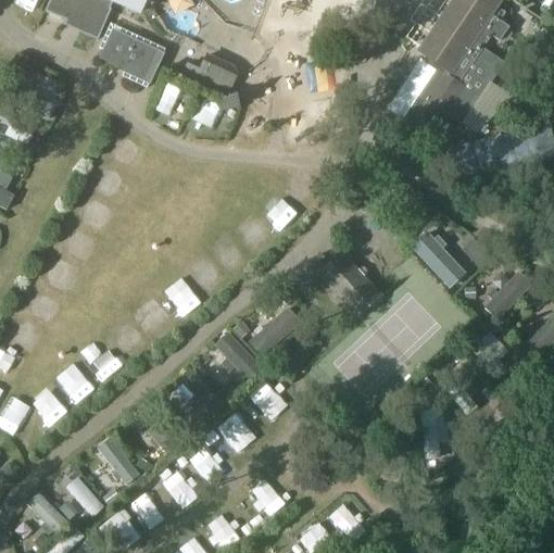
[(114,0),(50,0),(46,10),(68,20),(70,17),(84,24),(80,30),(99,38),(112,8),(111,7),(114,0)]
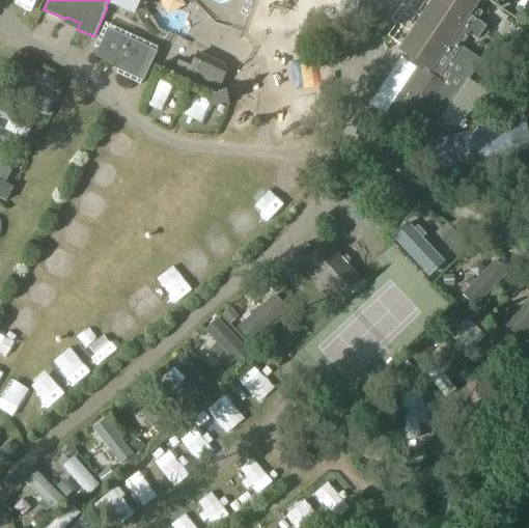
[(471,14),(479,0),(430,0),(398,47),(410,54),(407,59),(420,68),(389,116),(412,133),(446,82),(440,77),(470,32),(478,37),(486,24),(471,14)]
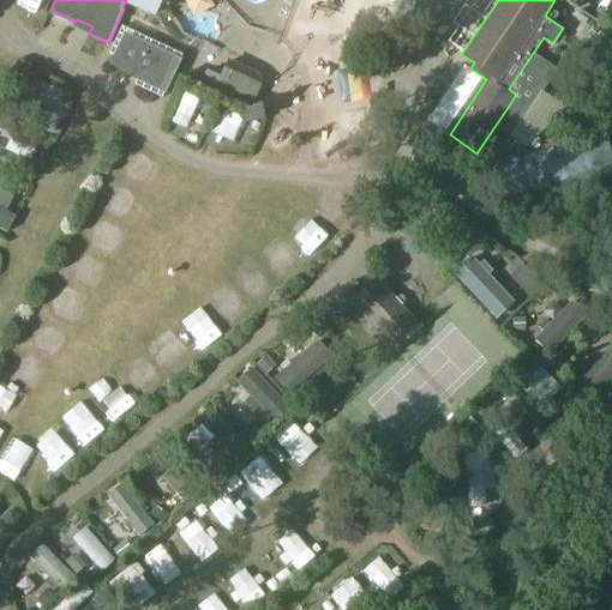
[(199,47),(210,26),(179,12),(169,32),(199,47)]
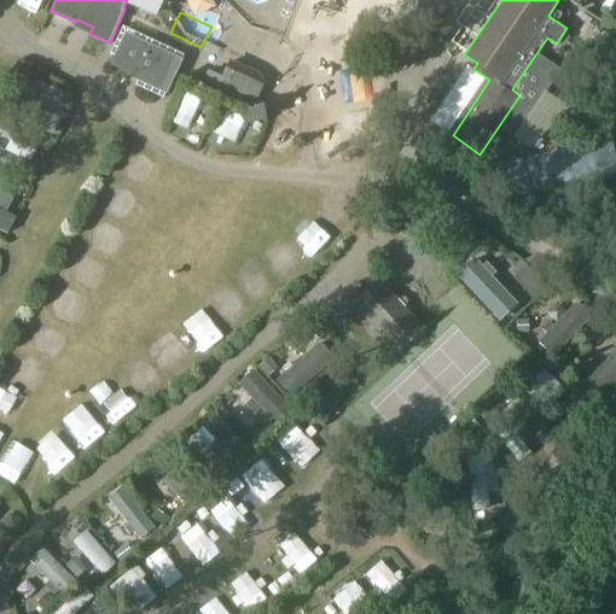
[(158,88),(175,53),(127,30),(112,63),(134,72),(133,76),(158,88)]
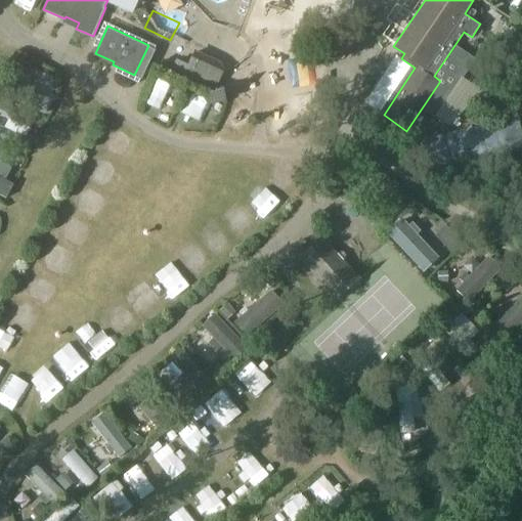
[(225,68),(222,60),(197,48),(189,62),(178,57),(176,62),(165,57),(162,66),(215,90),(225,68)]
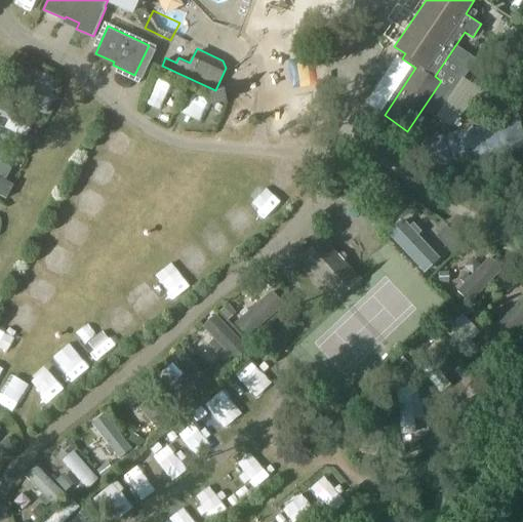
[(457,57),(452,68),(479,83),(484,73),(457,57)]
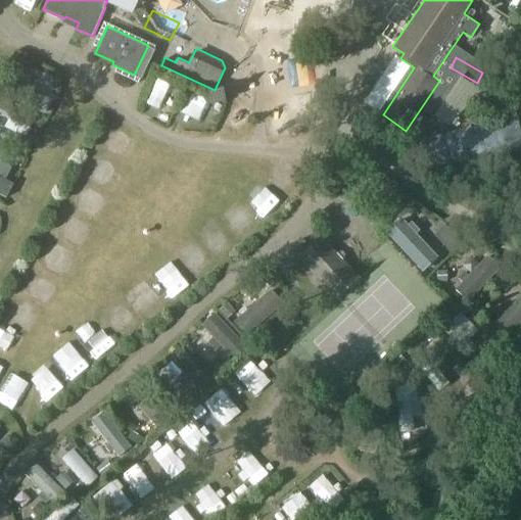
[(438,86),(477,102),(483,89),(444,73),(438,86)]
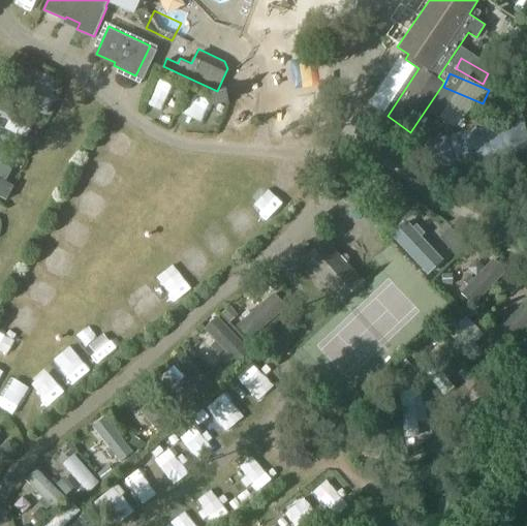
[(0,156),(22,164),(27,153),(0,143),(0,156)]
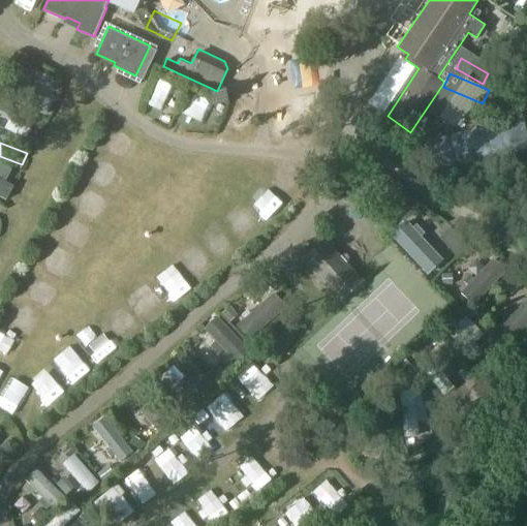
[(474,173),(488,161),(472,144),(459,155),(474,173)]
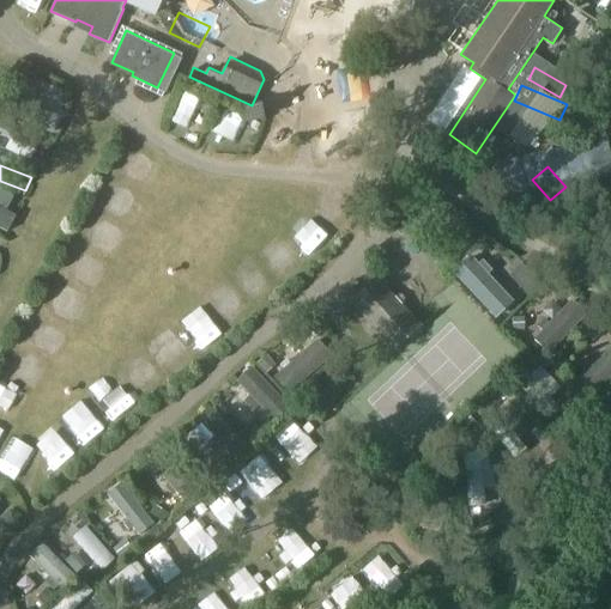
[(496,310),(512,296),(473,255),(458,269),(496,310)]
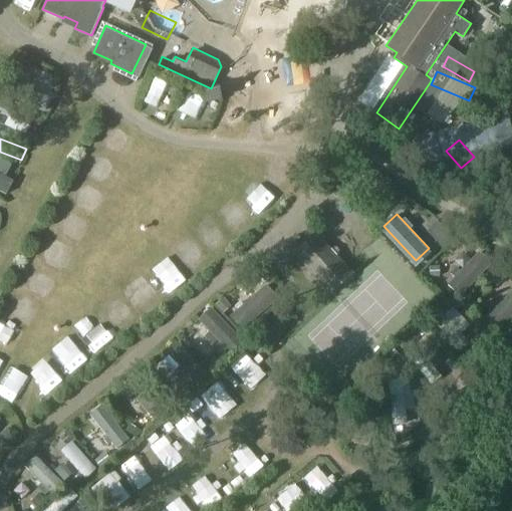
[(331,293),(354,271),(315,228),(292,250),(331,293)]
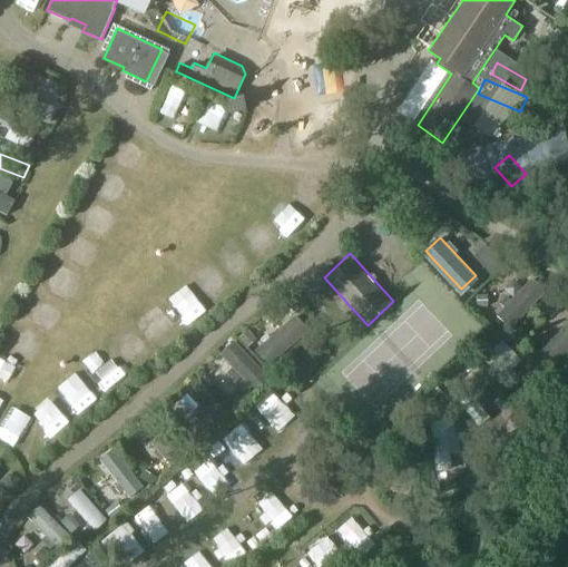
[(531,279),(498,314),(511,328),(546,292),(531,279)]
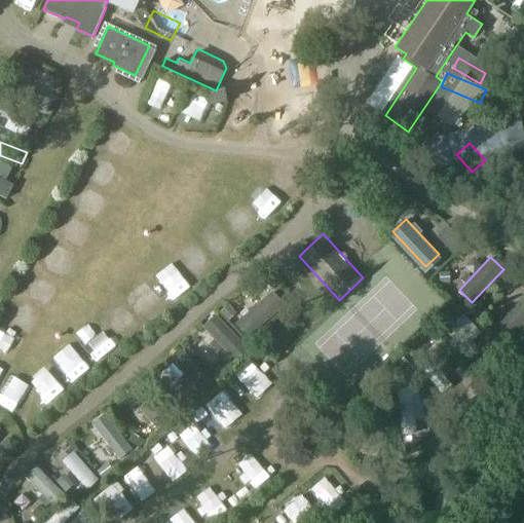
[(272,290),(235,324),(249,337),(286,304),(272,290)]
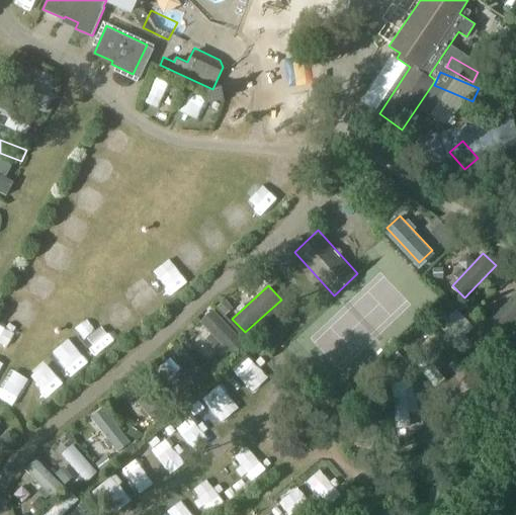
[(503,333),(515,318),(515,291),(490,321),(503,333)]
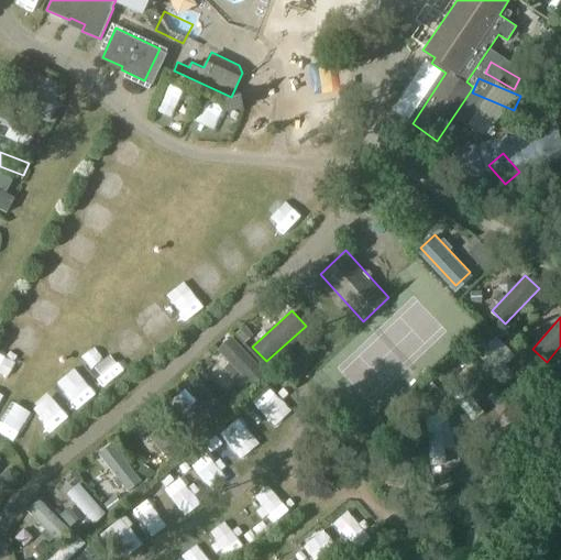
[(253,385),(266,372),(232,337),(219,350),(253,385)]
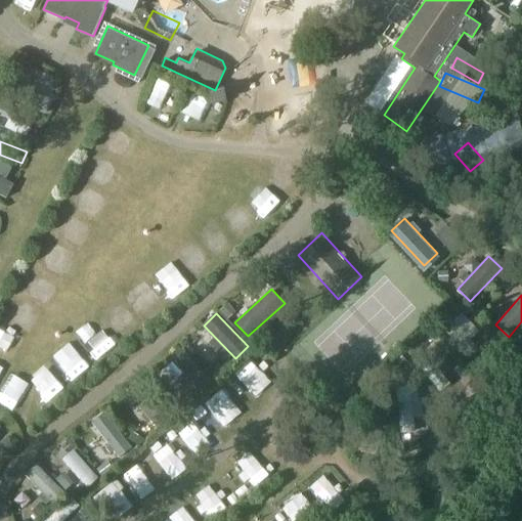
[(202,391),(213,380),(182,348),(171,359),(202,391)]
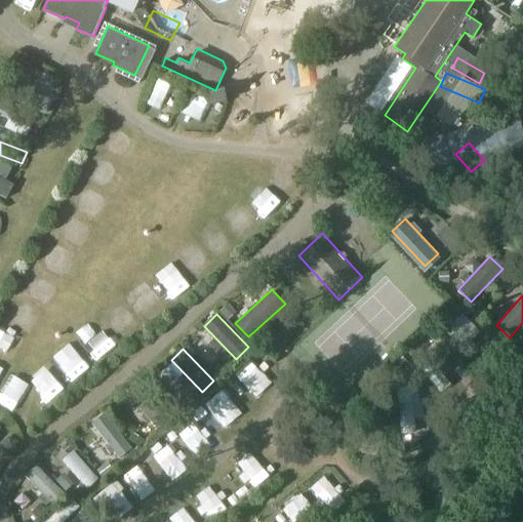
[(222,395),(210,401),(224,425),(234,419),(222,395)]
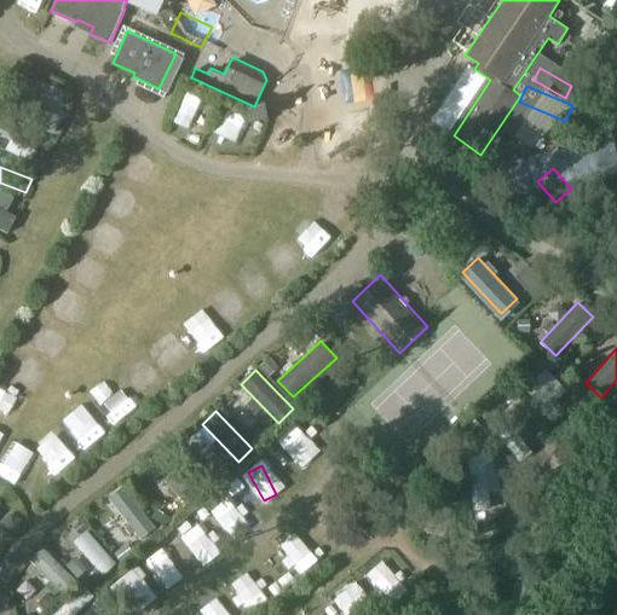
[(230,520),(247,511),(237,491),(219,500),(230,520)]
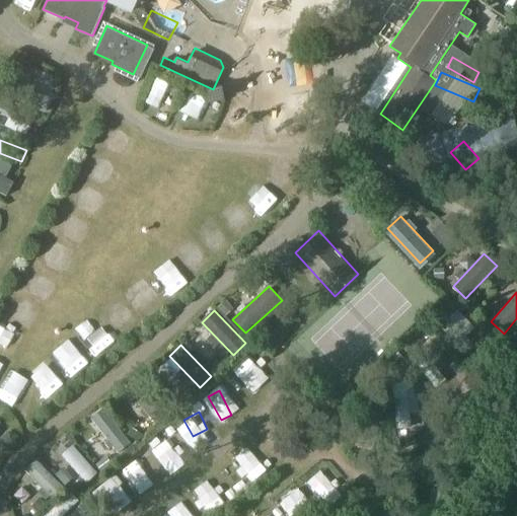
[(65,456),(56,464),(78,489),(87,482),(65,456)]
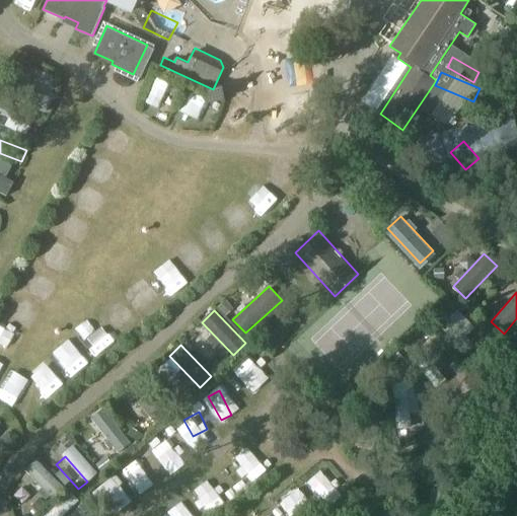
[(259,459),(238,463),(240,473),(261,469),(259,459)]
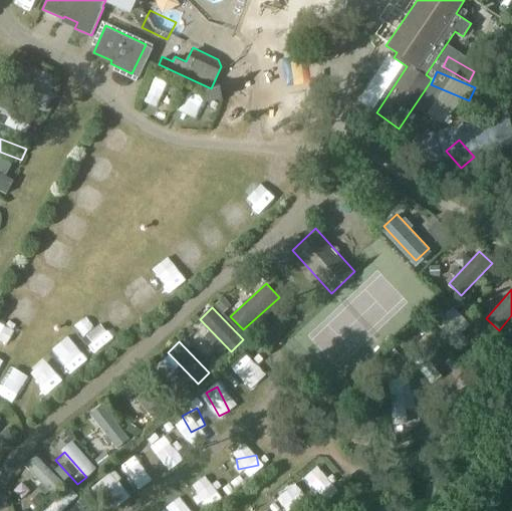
[(320,477),(305,488),(321,510),(322,510),(338,500),(320,477)]
